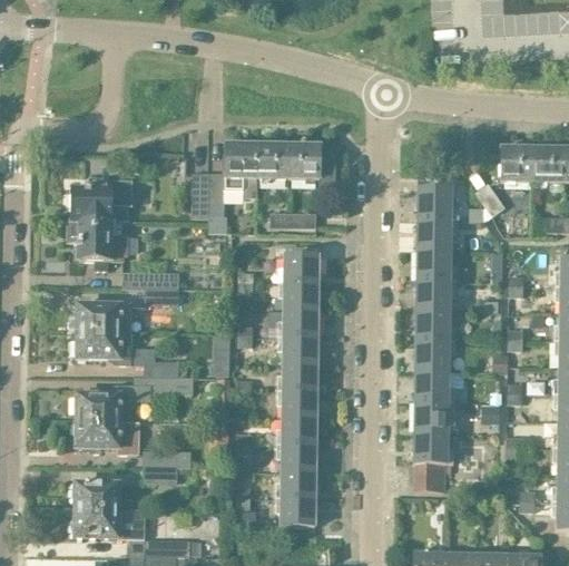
[(256,198),(257,146),(224,145),(224,162),(222,162),(222,172),(224,172),(224,174),(223,191),(244,191),(244,198),(256,198)]
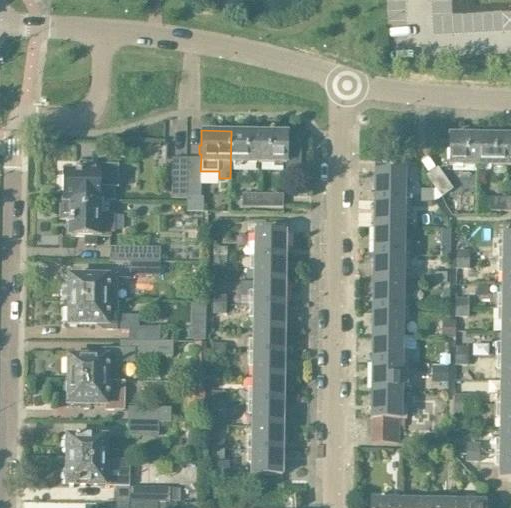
[(259,160),(259,131),(231,131),(230,178),(239,178),(239,160),(259,160)]
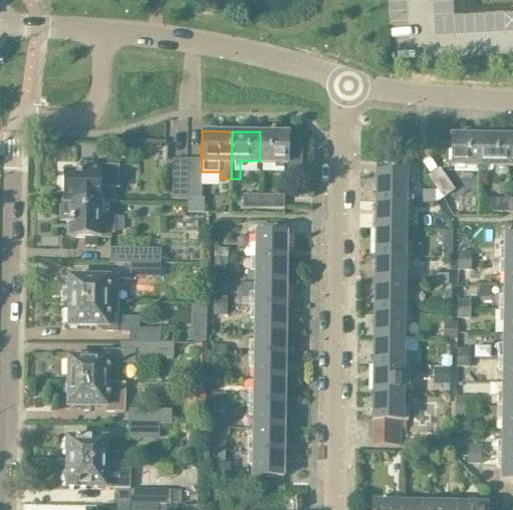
[(260,132),(260,161),(287,162),(287,156),(289,156),(289,147),(287,147),(287,133),(260,132)]
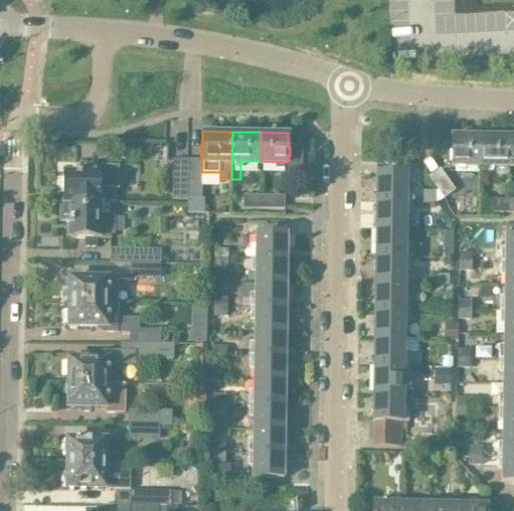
[(481,164),(482,134),(452,134),(452,164),(481,164)]
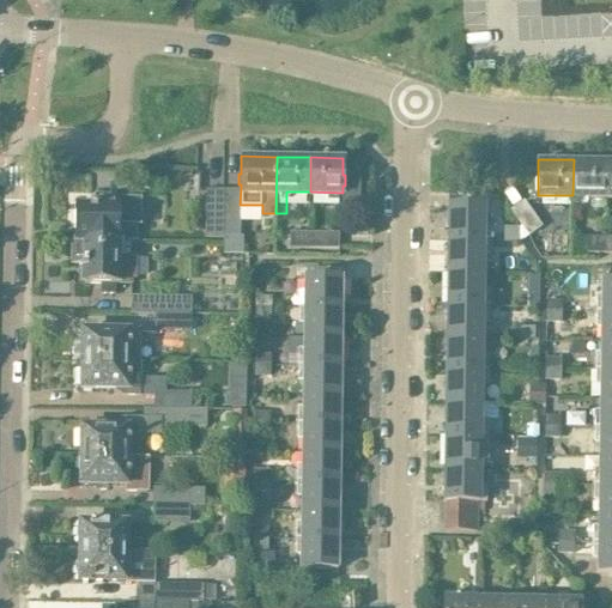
[(606,196),(607,159),(574,159),(573,195),(606,196)]
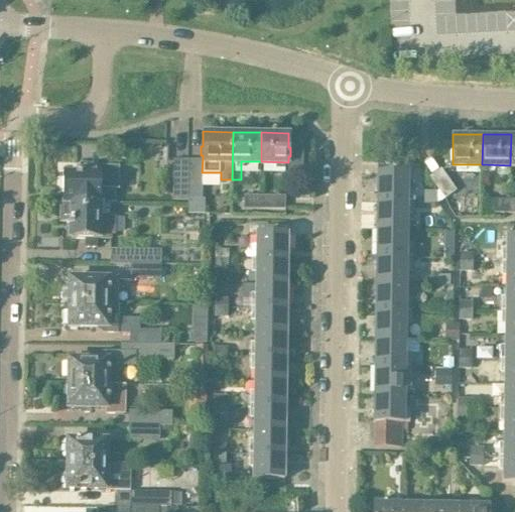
[(187,197),(187,157),(173,157),(172,197),(187,197)]
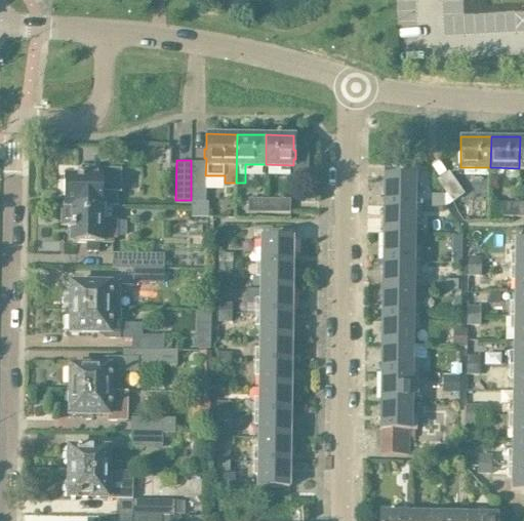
[(206,160),(191,160),(191,200),(191,215),(208,215),(208,200),(205,200),(205,175),(206,160)]
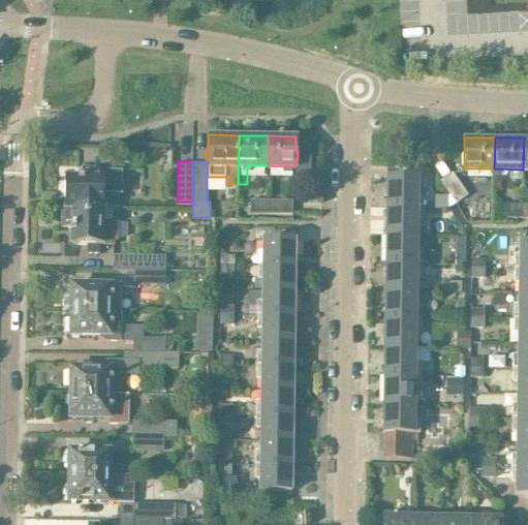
[(64,205),(117,206),(117,193),(120,193),(121,166),(102,166),(102,162),(100,162),(100,171),(82,171),(82,176),(78,176),(78,177),(64,177),(64,205)]
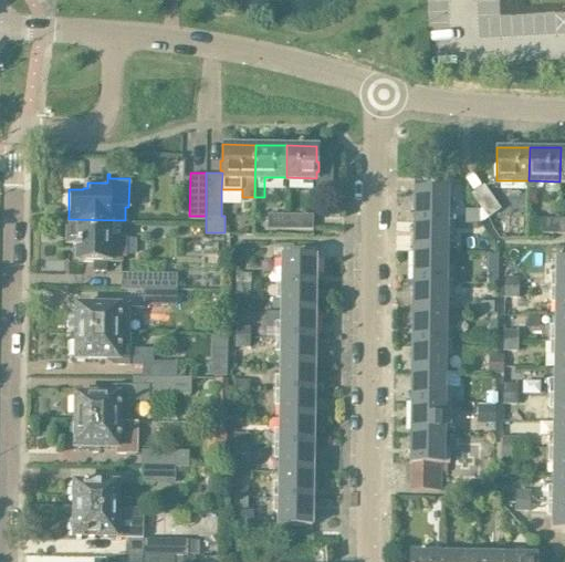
[(472,191),(489,215),(500,206),(484,183),(472,191)]
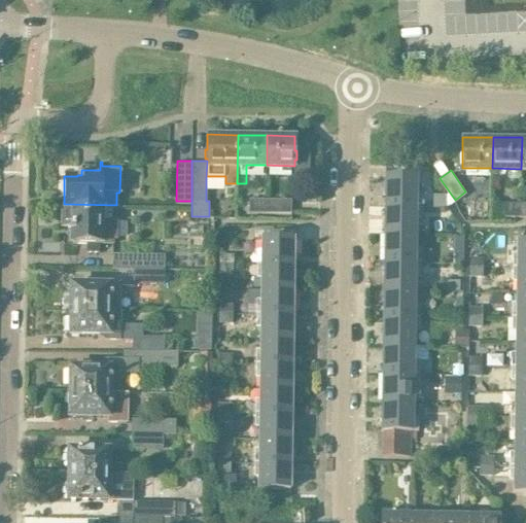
[(385,204),(421,204),(421,192),(416,190),(417,174),(385,173),(385,204)]
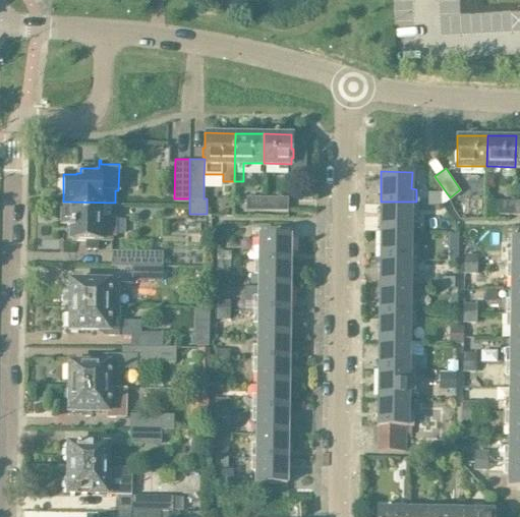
[(263,208),(263,195),(247,195),(247,208),(263,208)]
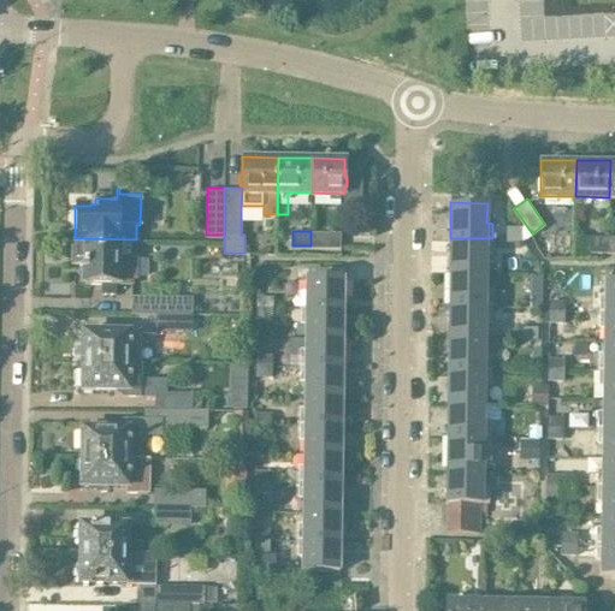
[(311,245),(342,247),(342,232),(311,231),(311,245)]
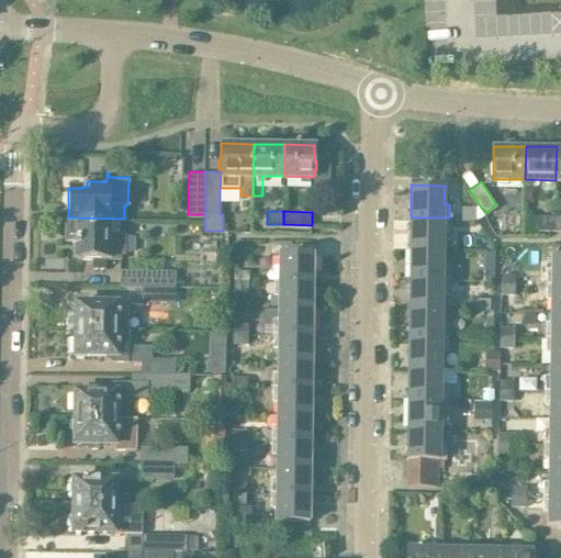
[(556,229),(556,214),(538,214),(538,229),(556,229)]
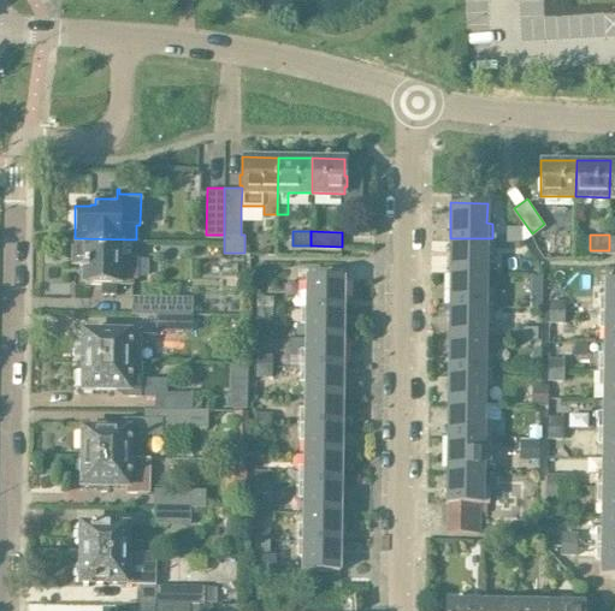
[(136,239),(75,238),(75,241),(77,241),(77,262),(83,262),(82,267),(84,267),(83,283),(102,283),(102,292),(113,292),(113,284),(131,284),(131,277),(136,278),(136,254),(131,254),(131,241),(141,241),(141,239),(136,239)]
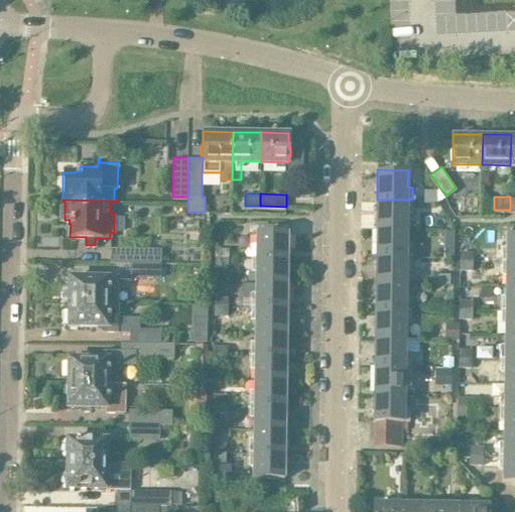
[(412,213),(412,200),(377,200),(376,227),(407,227),(407,213),(412,213)]
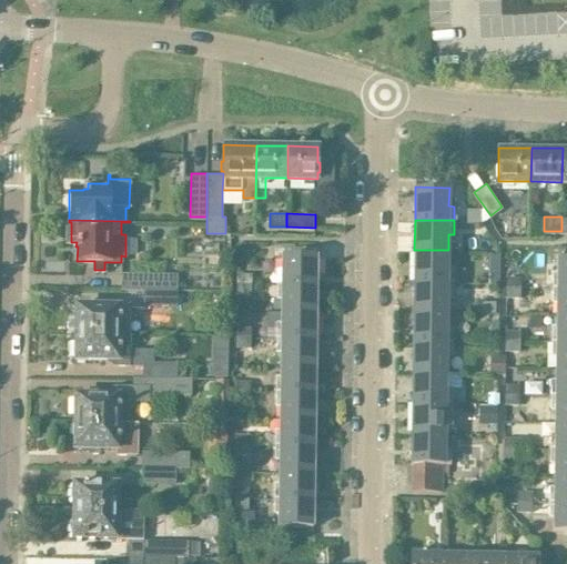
[(447,267),(448,250),(414,250),(414,280),(454,281),(454,267),(447,267)]
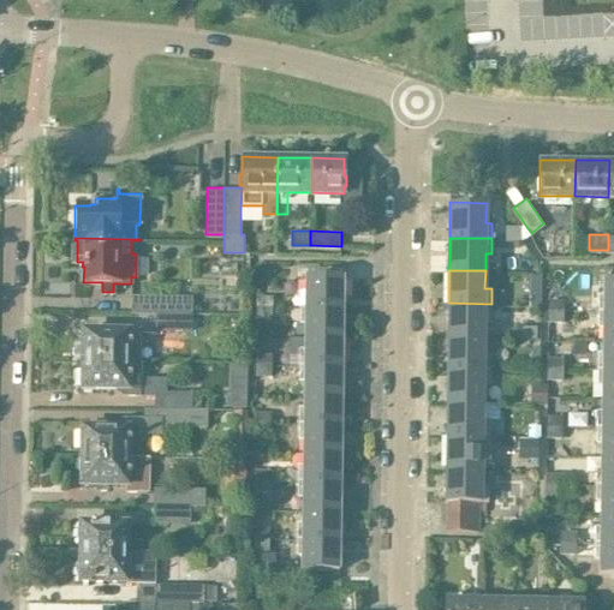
[(305,305),(343,305),(344,276),(305,275),(305,305)]
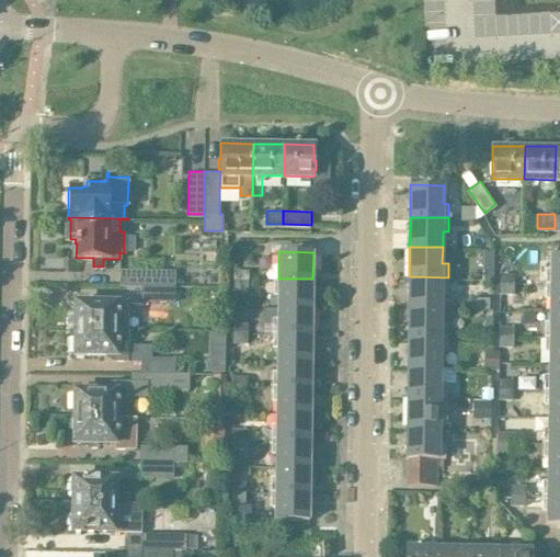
[(550,282),(559,282),(559,254),(550,256),(550,282)]
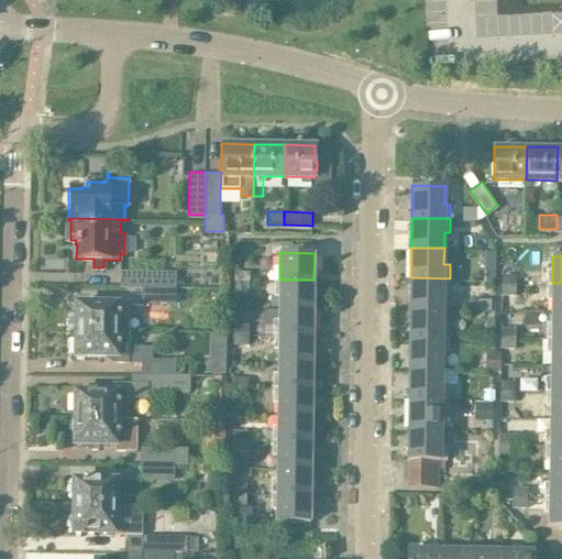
[(495,267),(485,267),(485,278),(495,278),(495,267)]
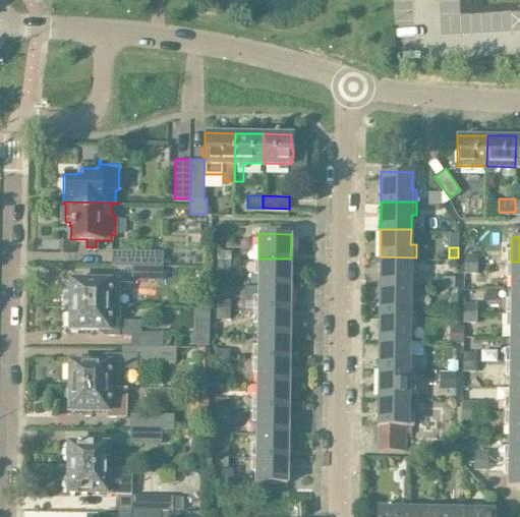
[(132,264),(163,264),(163,250),(111,249),(111,263),(132,264)]
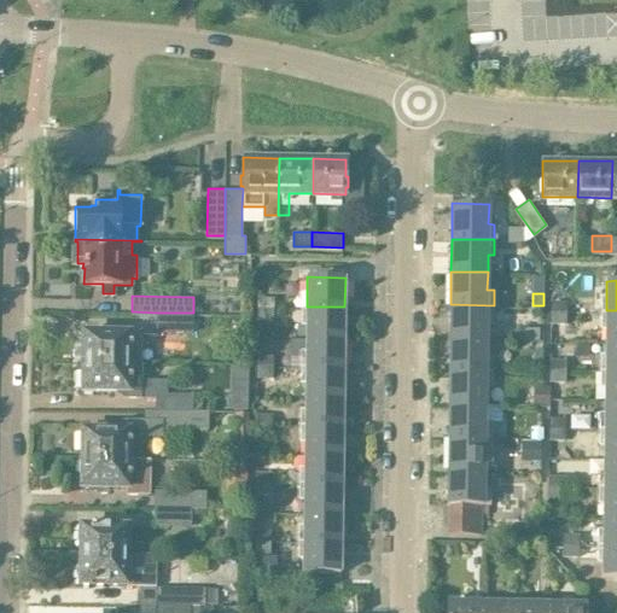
[(494,320),(494,305),(450,304),(450,337),(487,338),(487,320),(494,320)]
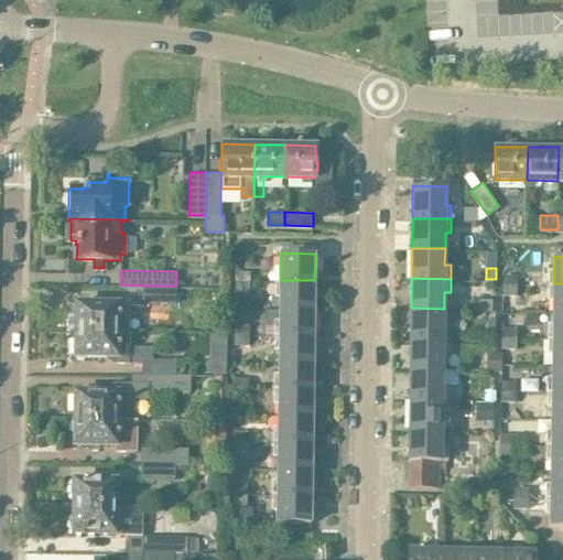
[(249,290),(249,279),(236,279),(235,290),(249,290)]
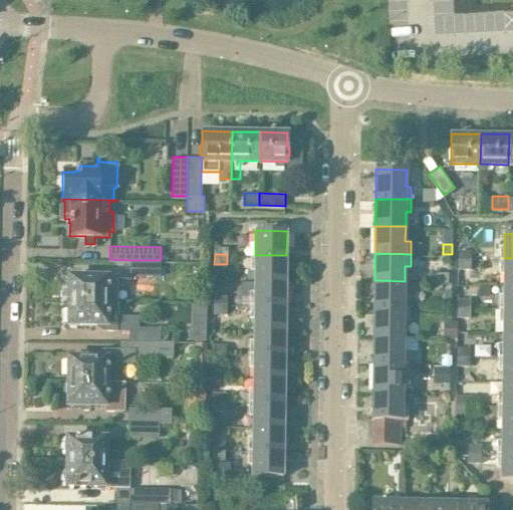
[(286,279),(286,255),(255,255),(255,279),(286,279)]
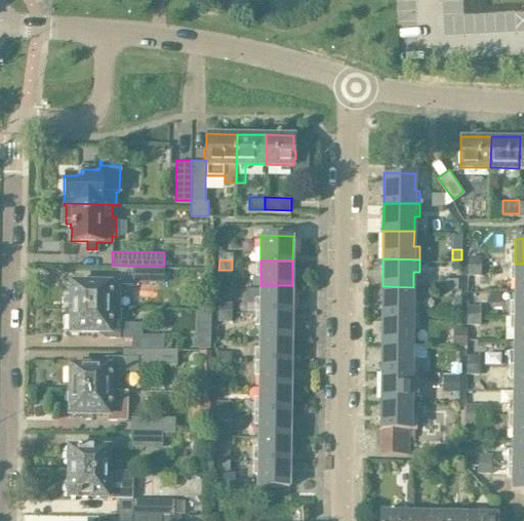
[(481,273),(481,264),(469,263),(468,273),(481,273)]
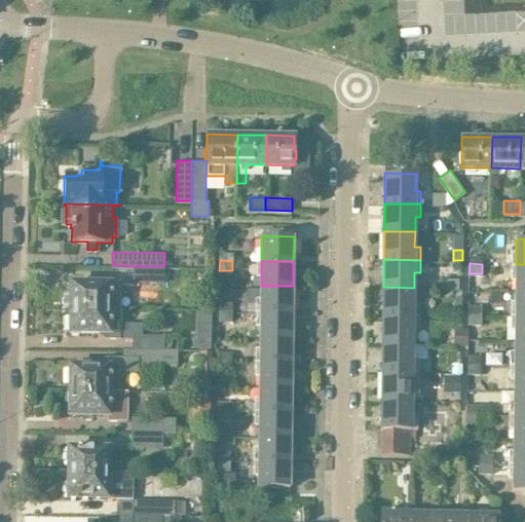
[(524,264),(516,264),(515,289),(524,289),(524,264)]
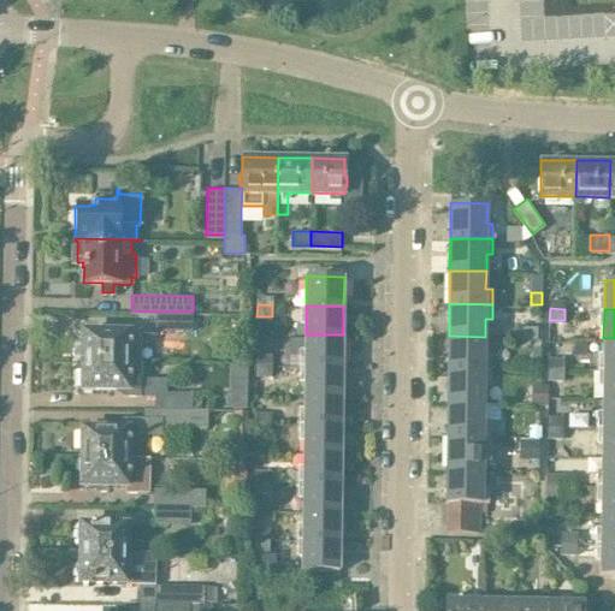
[(191,327),(193,312),(157,312),(157,326),(191,327)]
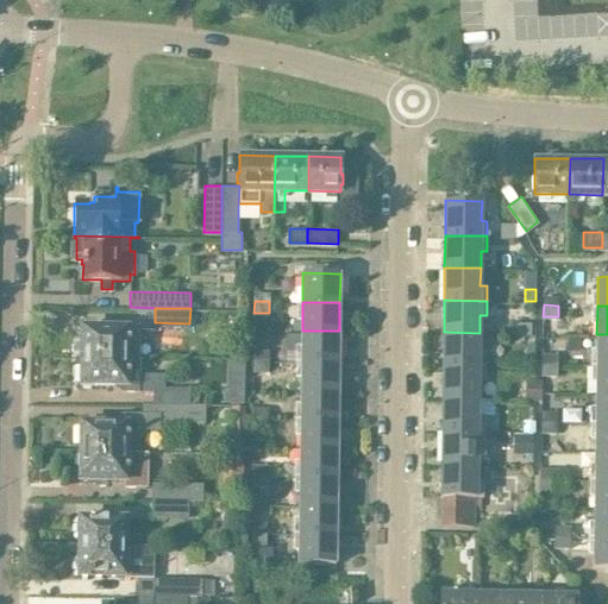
[(518,323),(516,333),(531,333),(531,323),(518,323)]
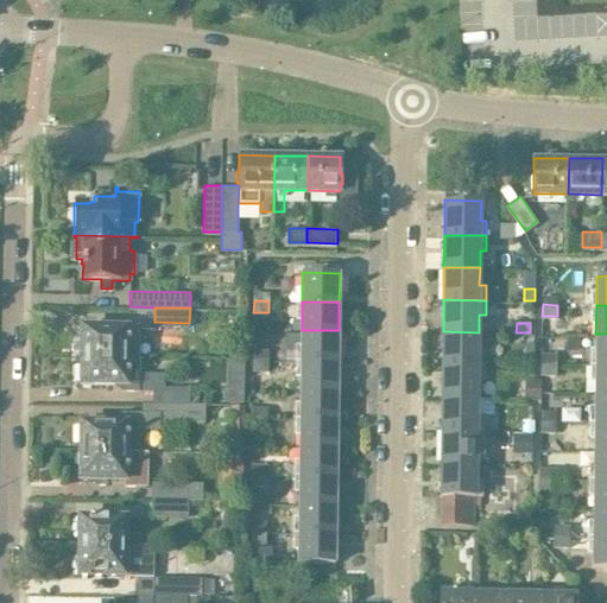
[(82,354),(140,355),(140,354),(128,354),(128,340),(140,340),(140,327),(82,325),(82,354)]
